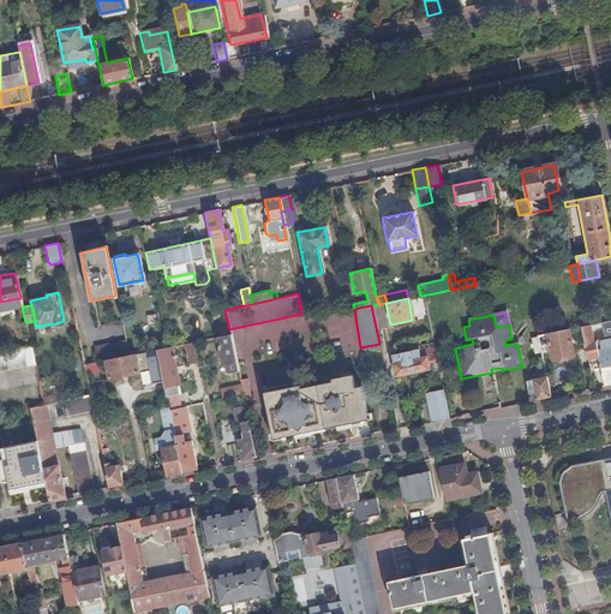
[(610,320),(600,322),(603,335),(610,334),(610,338),(610,337),(610,346),(610,347),(609,340),(605,341),(607,349),(601,349),(600,341),(598,340),(591,341),(589,337),(592,335),(589,325),(580,327),(583,345),(586,358),(597,356),(603,386),(610,383),(610,320)]
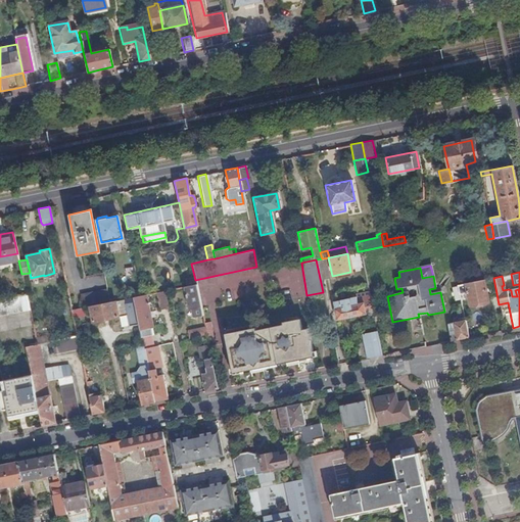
[(185,278),(187,286),(195,284),(195,280),(194,276),(185,278)]
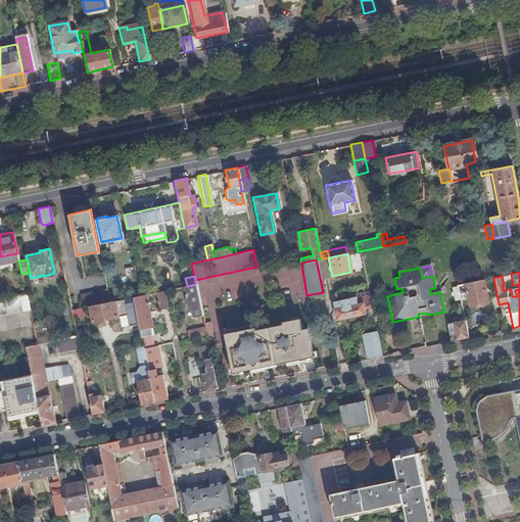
[(497,293),(493,278),(483,280),(485,295),(497,293)]
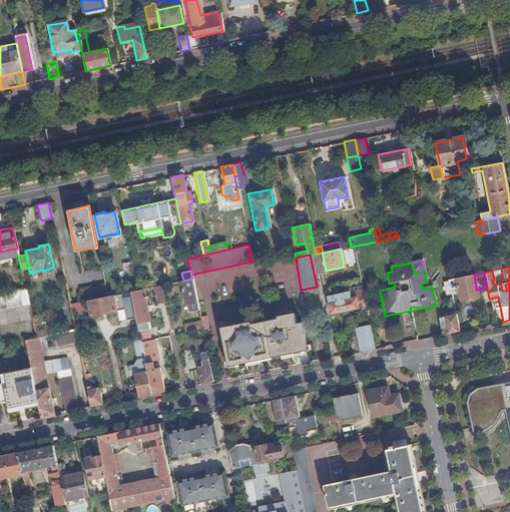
[(476,290),(474,275),(448,280),(449,289),(457,287),(460,300),(478,296),(476,290)]
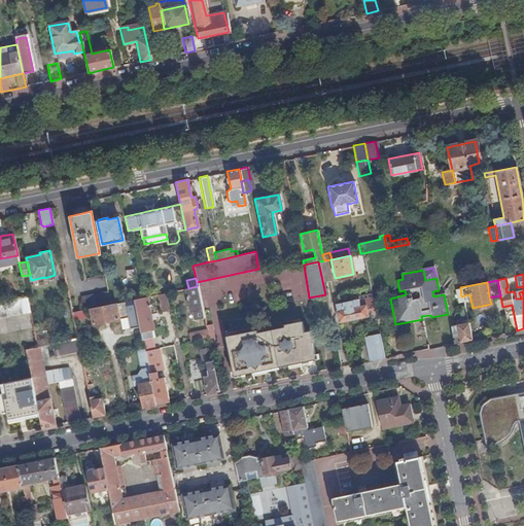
[(188,288),(185,289),(189,313),(193,312),(194,320),(198,319),(203,318),(197,286),(188,288)]
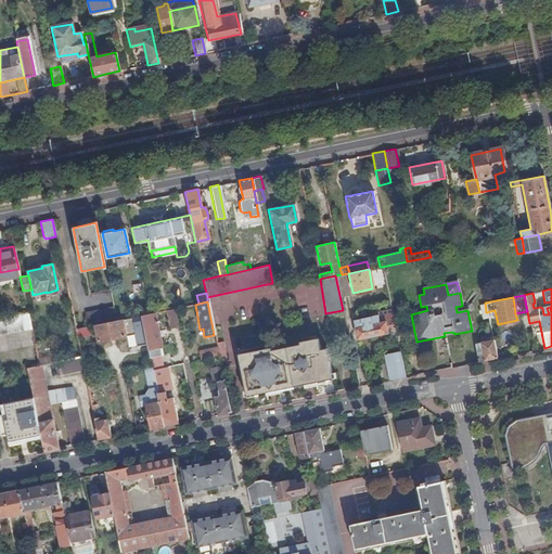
[(82,312),(86,326),(94,325),(115,321),(112,307),(82,312)]
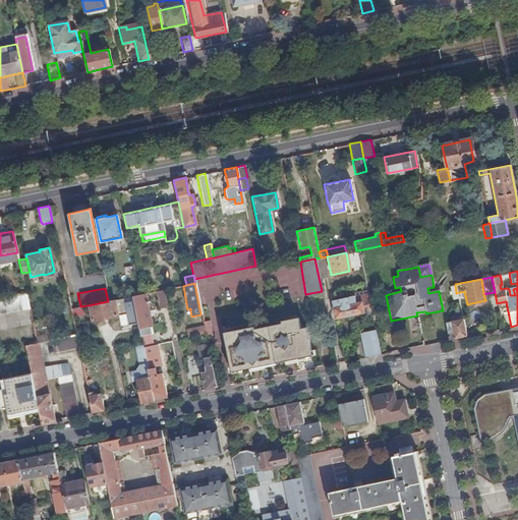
[(331,301),(334,319),(370,311),(366,289),(352,292),(353,295),(338,298),(338,299),(331,301)]
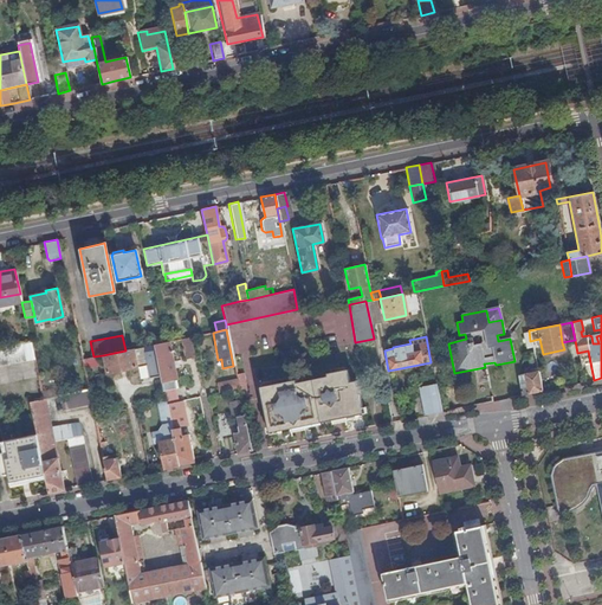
[(191,338),(183,339),(187,355),(194,354),(191,338)]
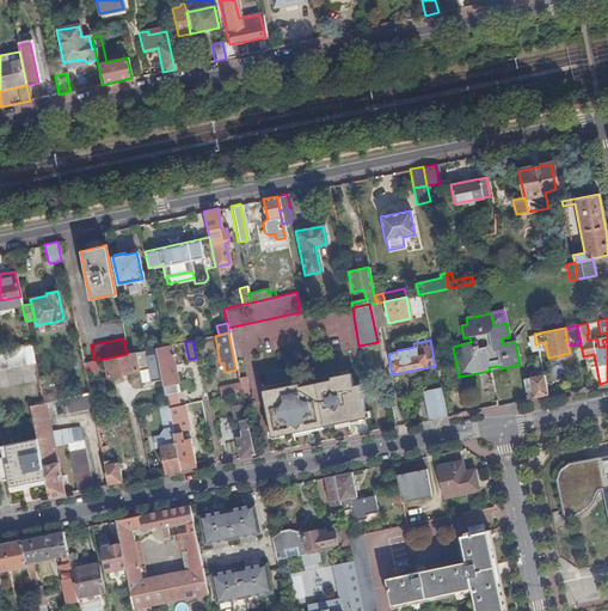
[(0,365),(32,359),(30,344),(0,350),(0,365)]
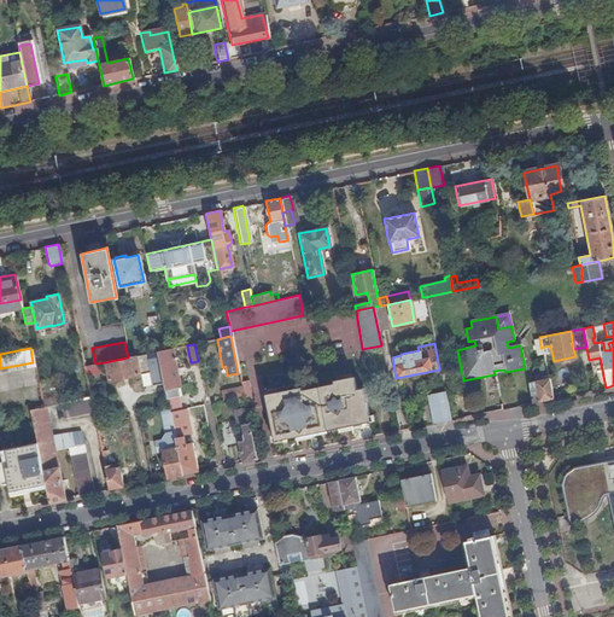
[(162,370),(169,409),(170,412),(180,409),(175,388),(180,386),(173,349),(168,349),(157,351),(162,370)]
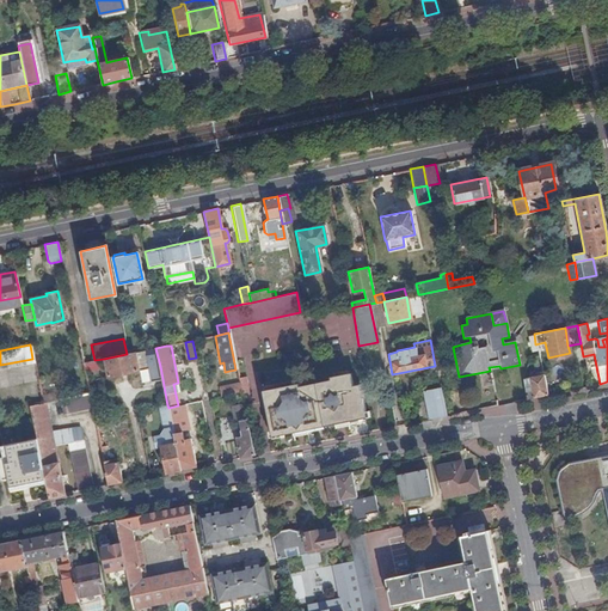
[(127,354),(104,359),(108,378),(137,371),(136,366),(146,364),(147,368),(160,366),(155,348),(127,354)]
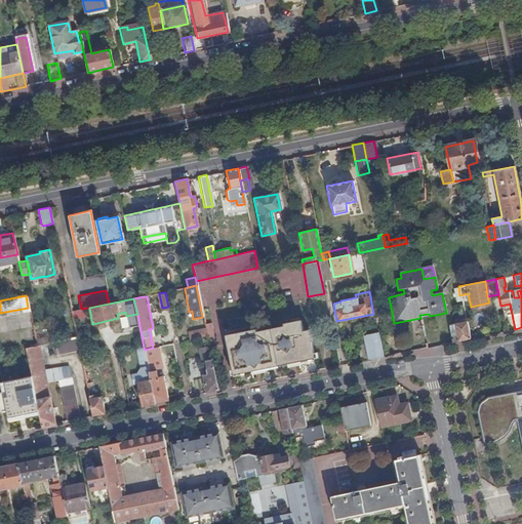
[(462,340),(469,338),(462,304),(457,305),(460,319),(453,321),(453,324),(457,341),(462,340)]
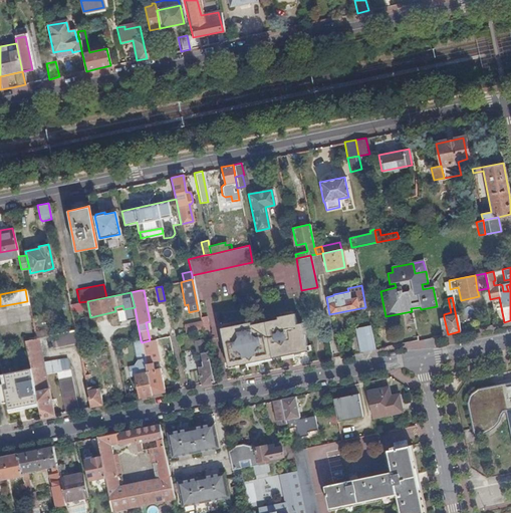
[(69,305),(70,311),(78,309),(76,303),(69,305)]
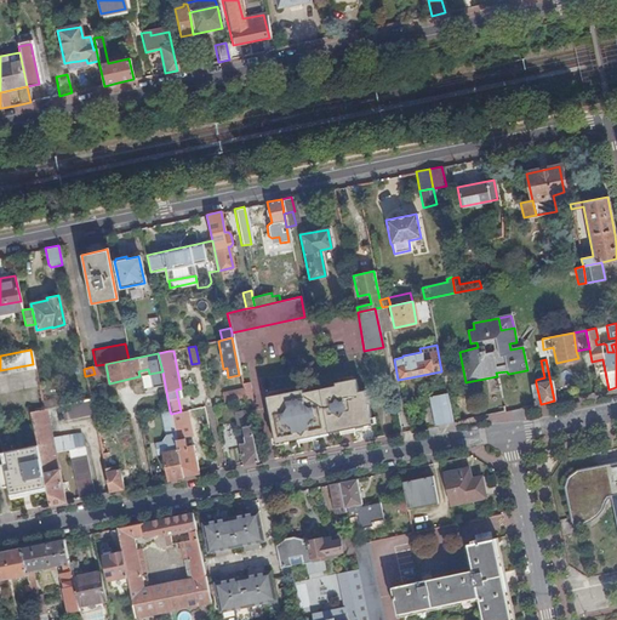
[(239,375),(233,376),(235,392),(243,391),(239,375)]
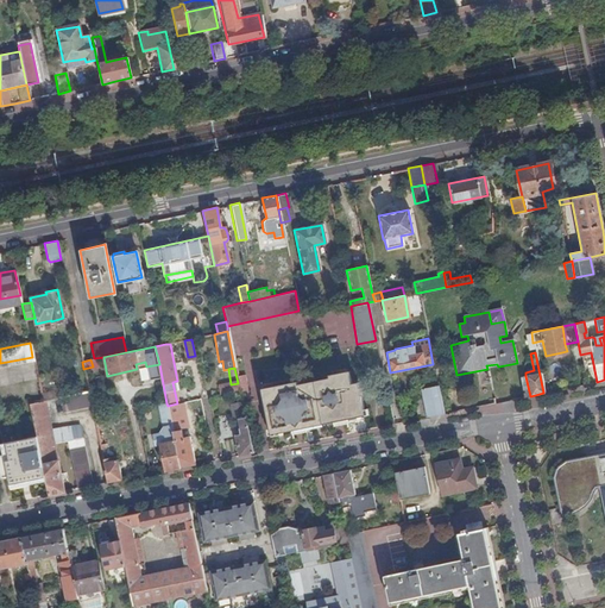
[(297,382),(262,389),(271,431),(364,412),(358,388),(352,389),(348,371),(329,375),(329,378),(297,384),(297,382)]
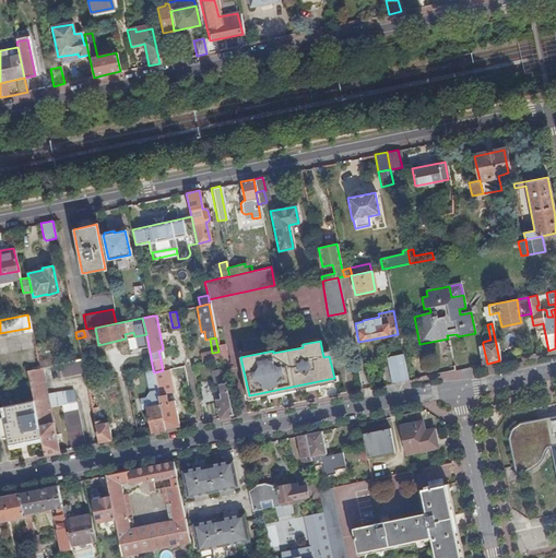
[(481,365),(487,364),(483,345),(477,346),(481,365)]
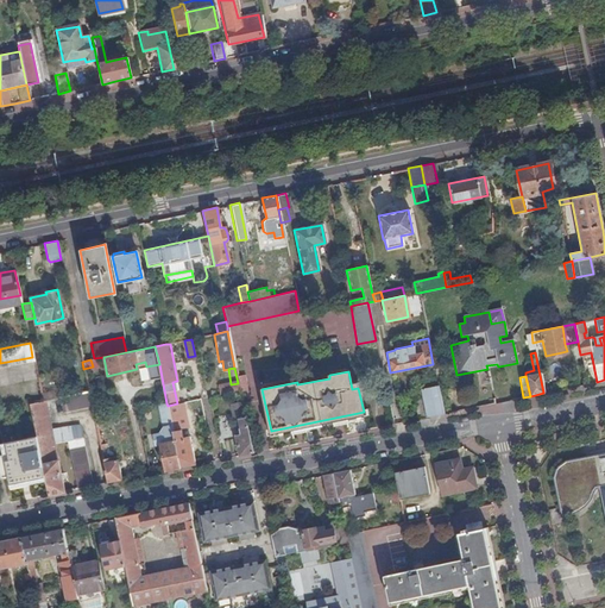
[(233,392),(231,384),(216,388),(219,395),(233,392)]
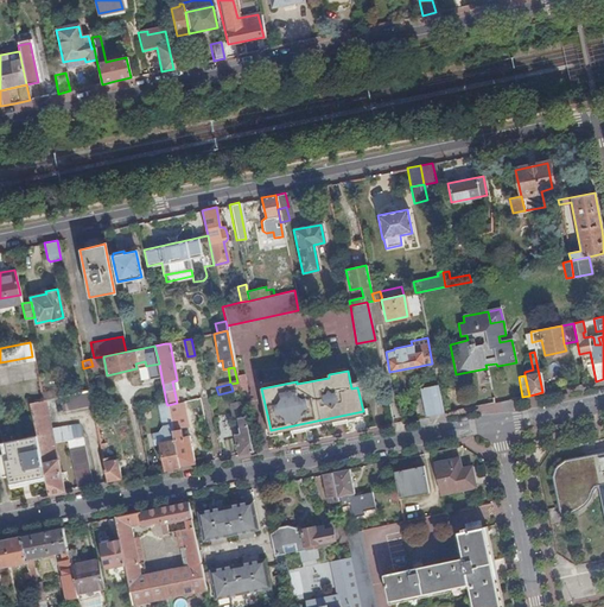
[(423,398),(426,416),(433,415),(443,412),(437,385),(420,389),(423,398)]
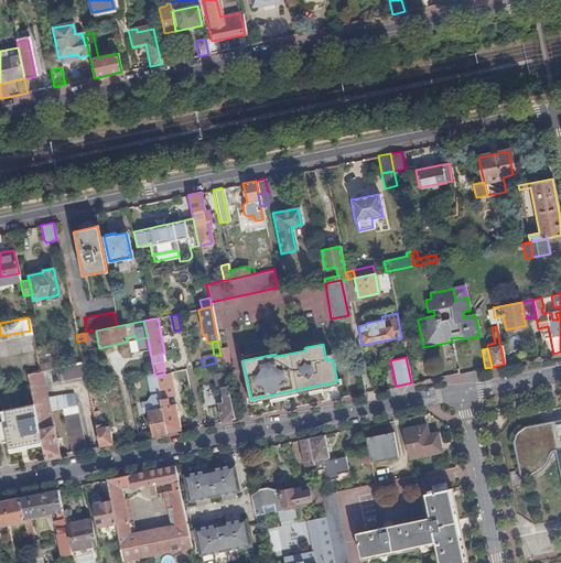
[(64,359),(49,361),(50,368),(54,367),(65,365),(64,359)]
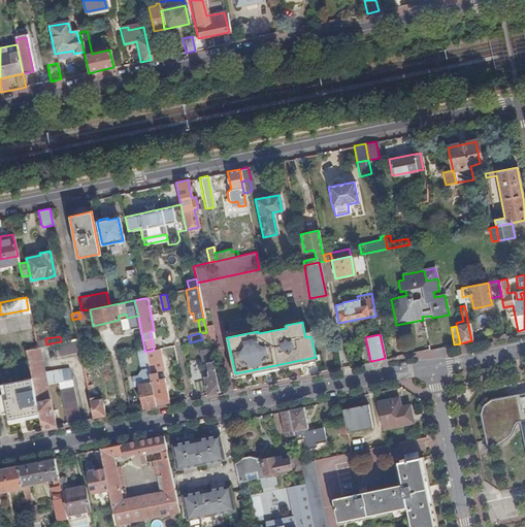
[(76,338),(61,341),(51,343),(53,358),(79,352),(76,338)]
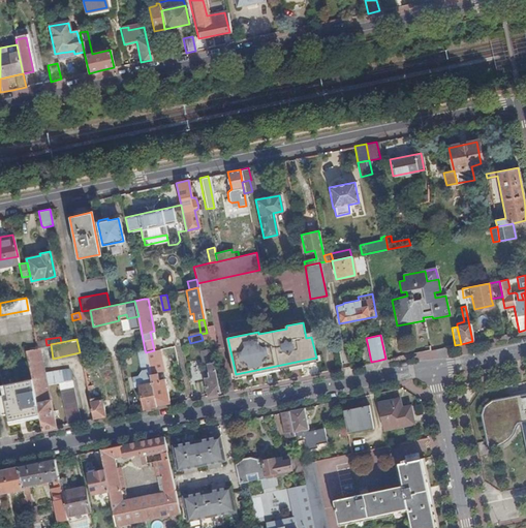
[(360,348),(363,364),(371,362),(368,346),(360,348)]
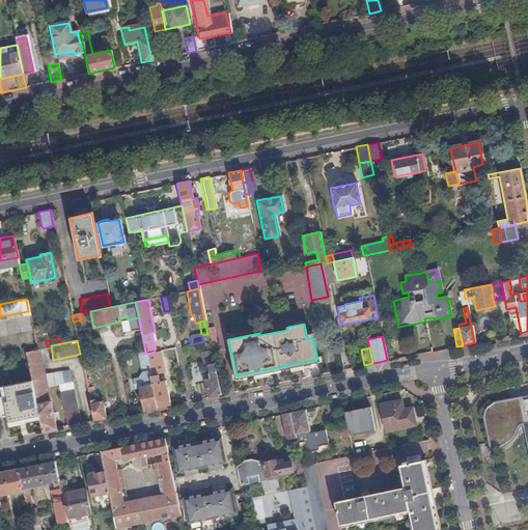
[(25,352),(31,381),(33,389),(46,387),(37,349),(36,349),(25,352)]
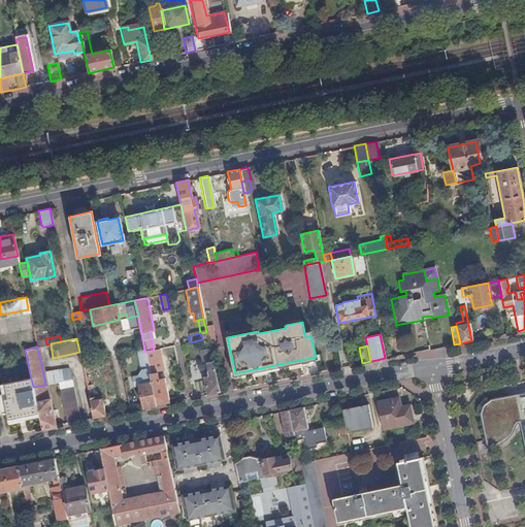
[(152,383),(157,405),(169,402),(164,379),(158,380),(156,370),(162,369),(158,349),(154,350),(145,352),(151,377),(152,383)]
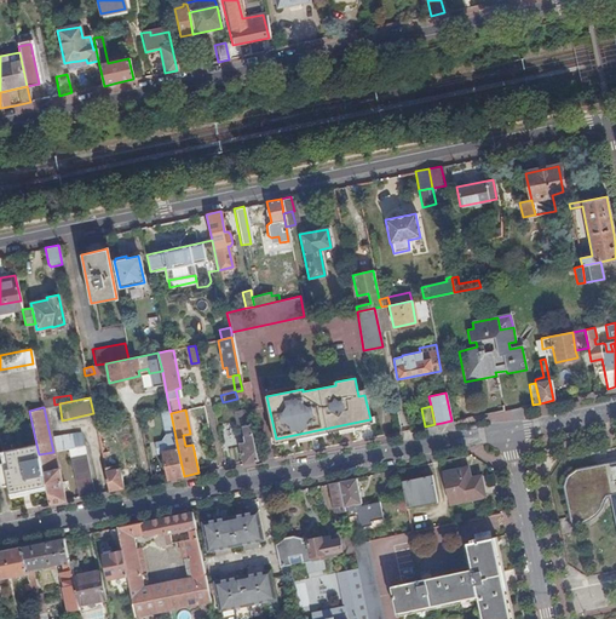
[(246,410),(235,412),(237,422),(240,423),(242,423),(242,427),(243,434),(237,436),(242,464),(257,460),(246,410)]
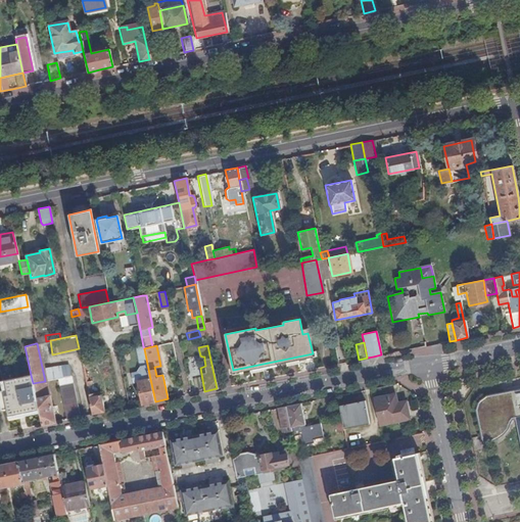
[(143,346),(134,348),(139,370),(144,375),(149,374),(144,348),(143,346)]
